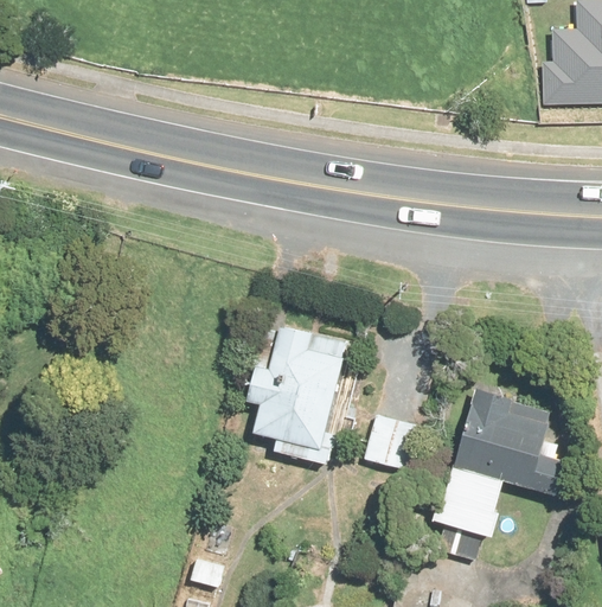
[(535,36),(539,107),(601,102),(601,5),(571,7),(569,7),(571,33),(535,36)]
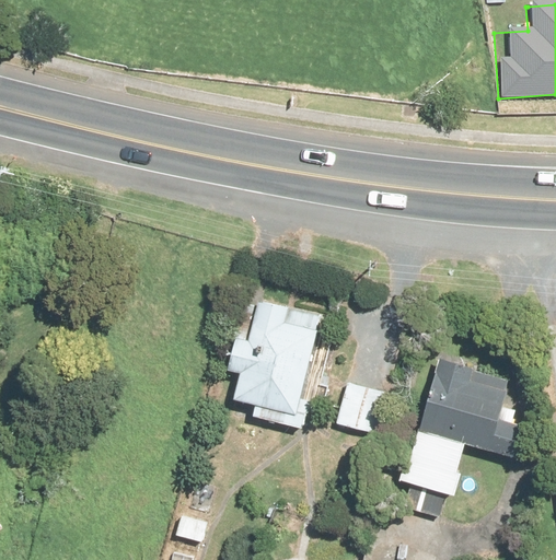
[(319,315),(258,301),(250,338),(235,335),(228,369),(241,371),(234,399),(254,404),(252,416),(302,428),(309,401),(299,399),(319,315)]
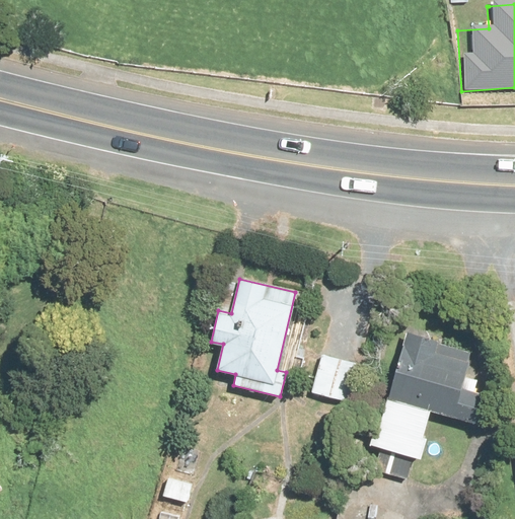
[(438,341),(407,331),(374,446),(419,458),(432,411),(468,420),(483,366),(434,353),(438,341)]
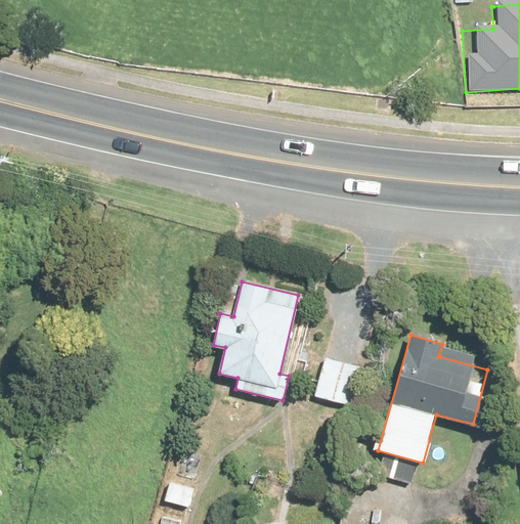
[(359,367),(323,358),(314,397),(350,406),(359,367)]
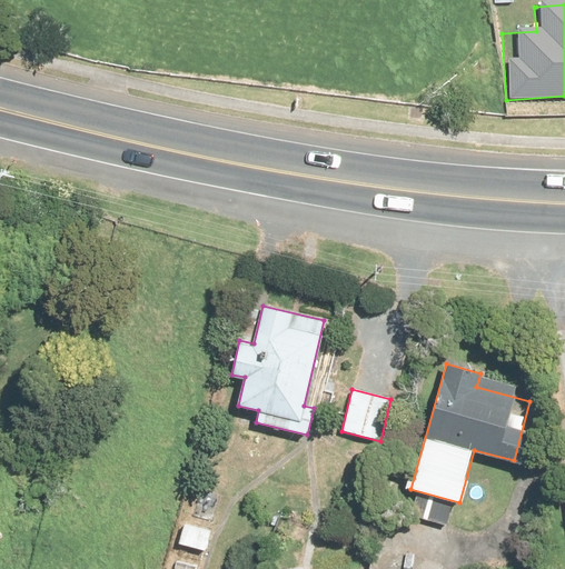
[(210,532),(184,523),(177,543),(205,552),(210,532)]
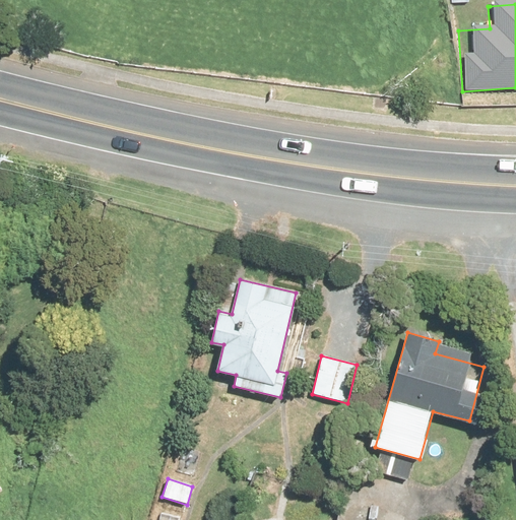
All buildings are outlined.
